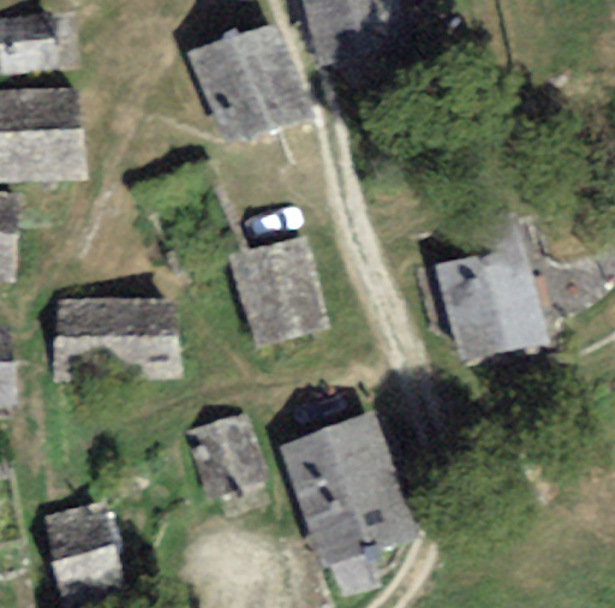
[(299,0),(316,66),(408,45),(398,0),(299,0)]
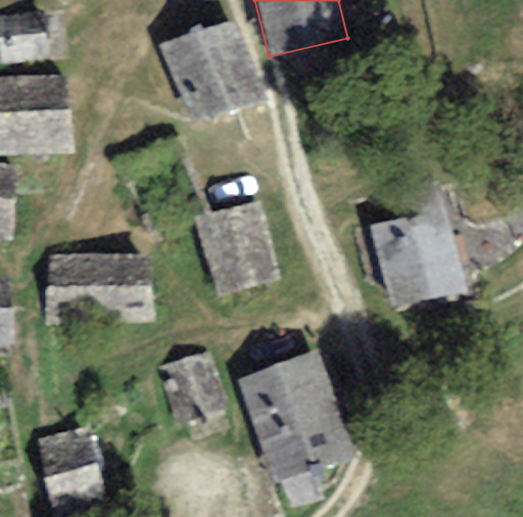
[(45,9),(0,14),(0,62),(50,58),(45,9)]
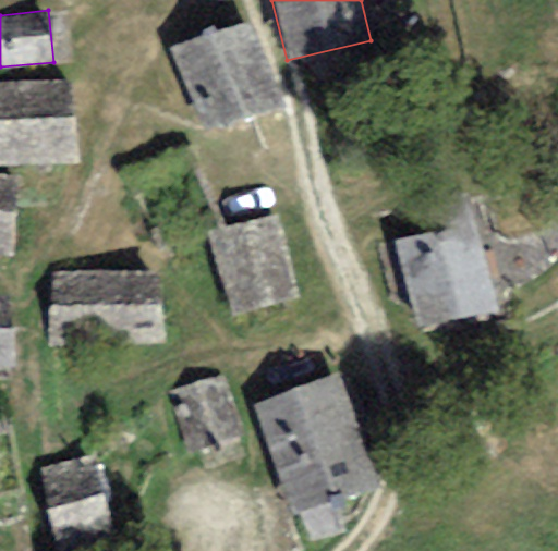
[(246,23),(174,51),(209,138),(281,110),(246,23)]
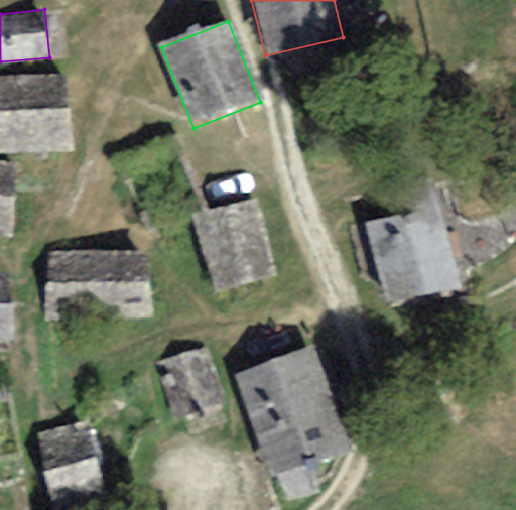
[(65,75),(0,76),(0,152),(67,151),(65,75)]
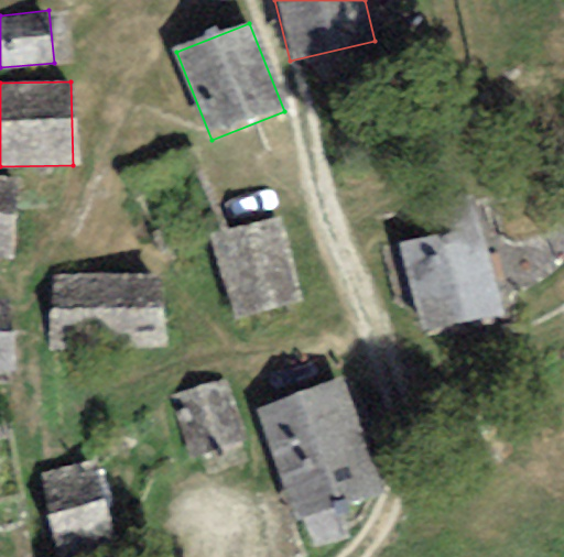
[(17,176),(0,174),(0,257),(8,259),(17,176)]
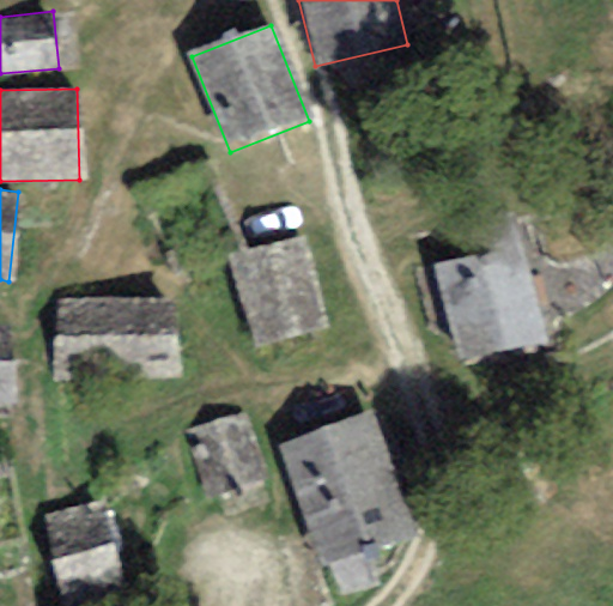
[(428,228),(456,363),(545,345),(516,208),(428,228)]
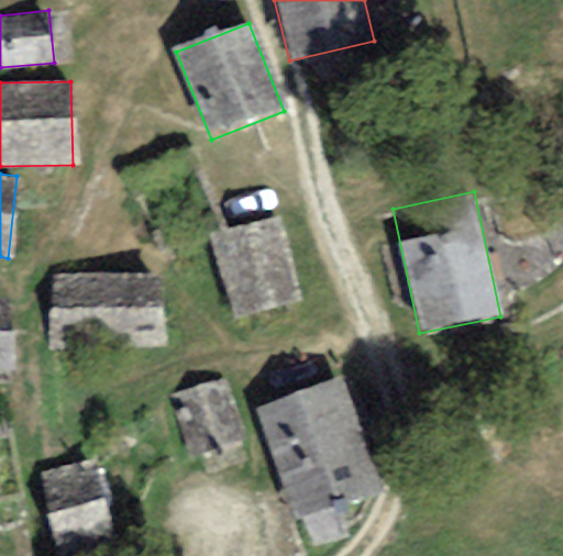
[(280,214),(209,231),(233,321),(300,300),(280,214)]
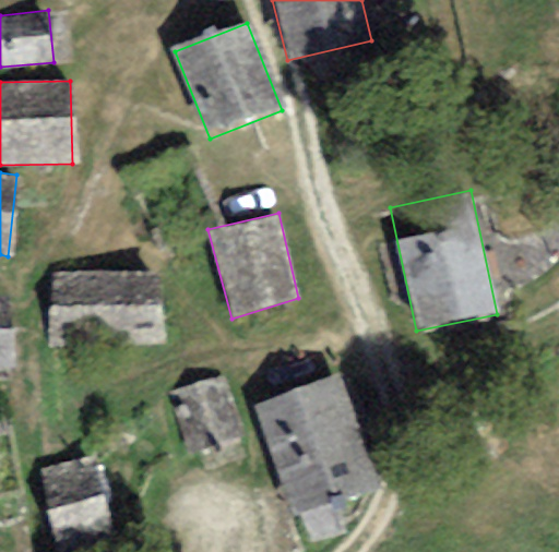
[(155,273),(51,268),(49,337),(156,340),(155,273)]
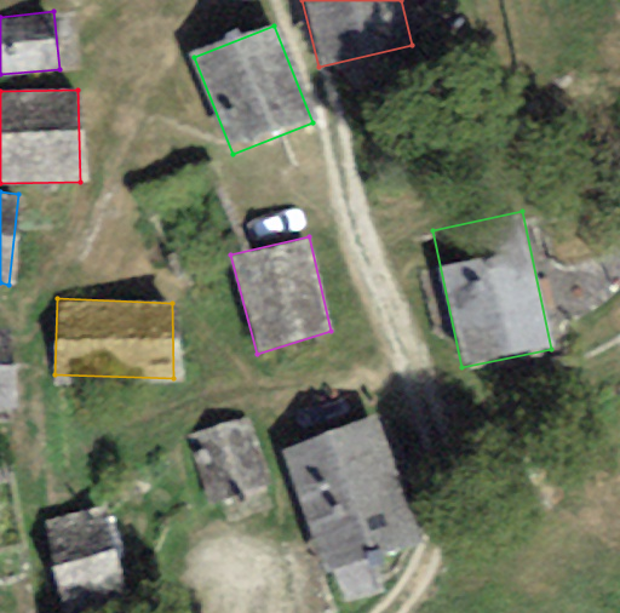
[(4,333),(0,332),(0,407),(12,407),(4,333)]
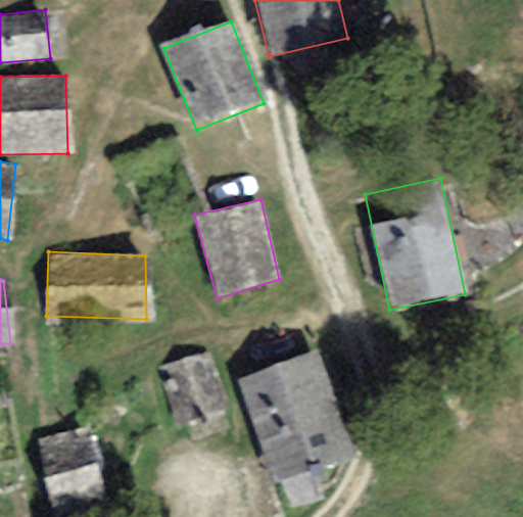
[(317,350),(238,379),(276,484),(354,456),(317,350)]
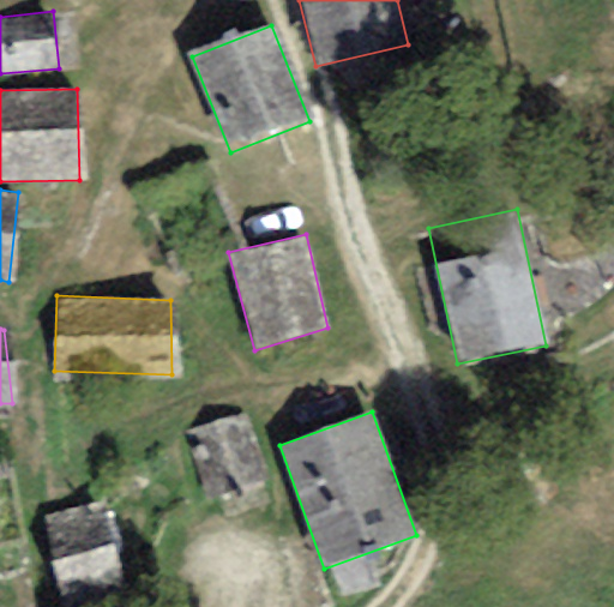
[(245,413),(184,430),(210,493),(266,476),(245,413)]
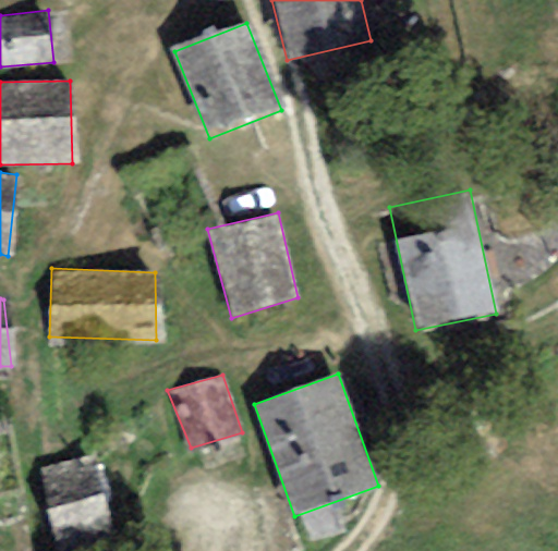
[(93,455),(37,466),(56,550),(70,550),(113,539),(93,455)]
